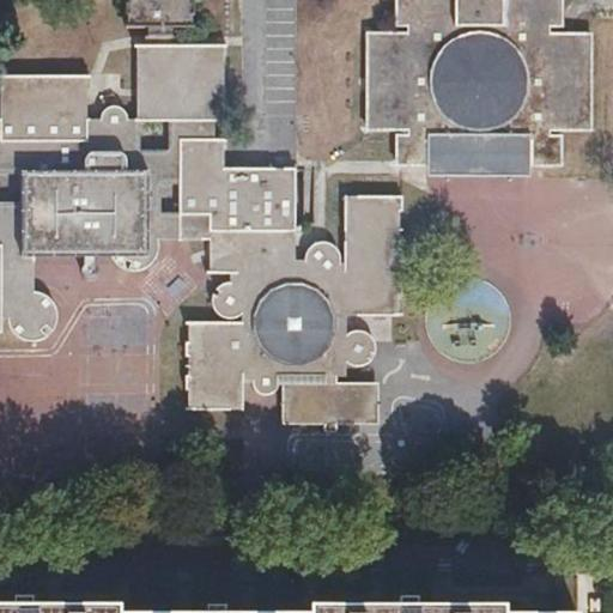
[(129,0),(129,26),(149,26),(149,35),(173,35),(171,26),(189,26),(189,0),(129,0)]
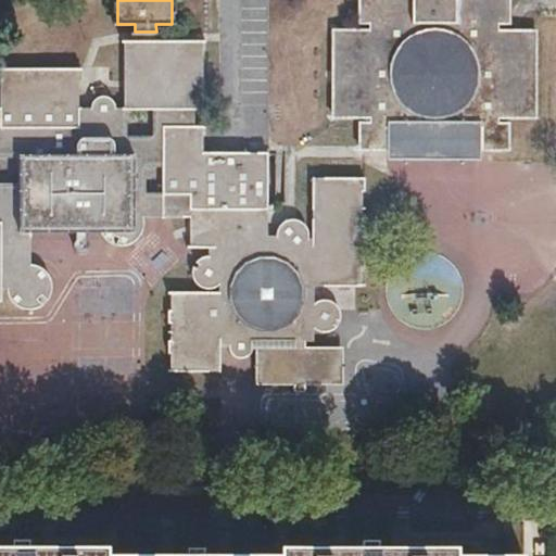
[(380,150),(386,144),(386,128),(397,128),(412,110),(417,112),(426,115),(436,115),(447,113),(456,109),(469,128),(482,128),(482,144),(487,150),(502,151),(509,143),(509,130),(504,124),(498,124),(497,118),(529,118),(535,112),(536,39),(530,32),(498,32),(498,26),(504,26),(510,19),(509,0),(357,0),(357,16),(363,25),(367,25),(368,29),(339,29),(332,36),(333,113),(337,118),(369,117),(369,123),(363,123),(358,127),(358,142),(364,150),(380,150)]
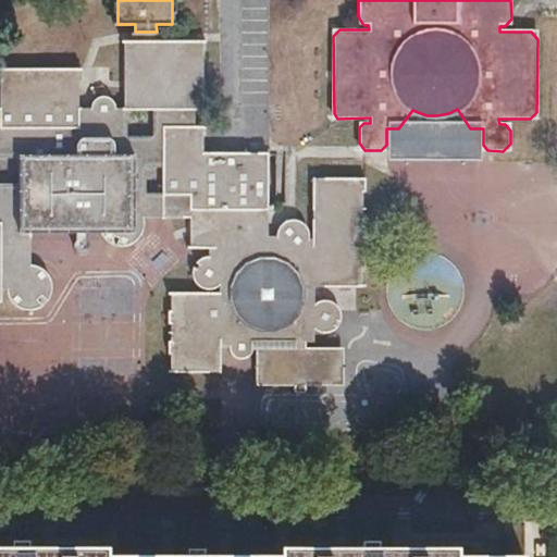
[(40,297),(47,301),(49,297),(50,291),(50,284),(48,279),(44,272),(36,268),(31,267),(31,232),(32,166),(110,168),(107,172),(104,177),(104,184),(108,190),(112,195),(118,196),(124,196),(125,201),(121,201),(114,205),(108,209),(104,214),(101,225),(103,232),(108,239),(111,242),(114,236),(121,238),(118,245),(123,246),(131,245),(137,242),(143,235),(145,227),(146,221),(145,218),(189,218),(189,249),(209,249),(209,256),(205,257),(198,261),(196,263),(198,265),(197,269),(194,268),(193,273),(194,279),(196,283),(200,286),(205,289),(210,289),(214,288),(219,286),(219,295),(172,293),(171,372),(220,373),(220,347),(230,347),(230,350),(232,355),(250,355),(252,354),(254,349),(254,346),(252,344),(252,342),(314,342),(314,330),(319,332),(323,333),(329,333),(334,331),(337,327),(334,325),(336,321),(341,323),(342,321),(342,317),(341,311),(338,307),(333,302),(327,301),(322,301),(316,305),(316,287),(361,288),(362,178),(313,178),(313,240),(308,240),(308,232),(308,227),(305,223),(299,219),(292,218),(286,220),(281,224),(276,231),(276,237),(268,237),(269,153),(202,152),(202,135),(203,126),(194,126),(194,110),(202,110),(201,41),(125,41),(124,109),(118,109),(116,106),(115,101),(111,98),(106,97),(100,97),(94,101),(91,104),(91,109),(79,109),(79,70),(1,69),(0,126),(0,302),(1,302),(1,289),(7,288),(9,297),(12,302),(17,307),(23,309),(29,309),(37,308),(41,306),(38,300),(40,297)]
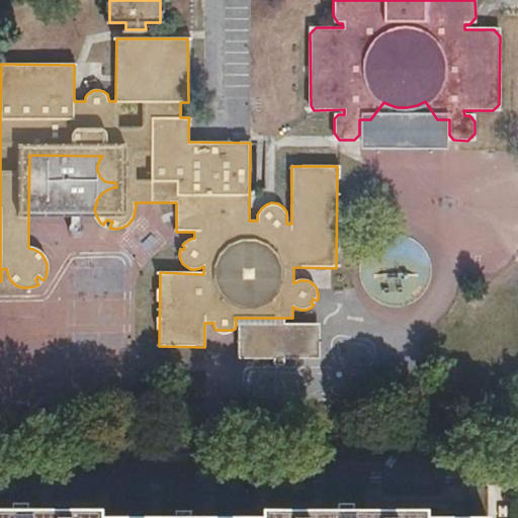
[(359,119),(359,135),(359,148),(450,147),(449,135),(449,119),(437,119),(425,101),(417,105),(406,107),(397,107),(389,104),(383,102),(370,119),(359,119)]
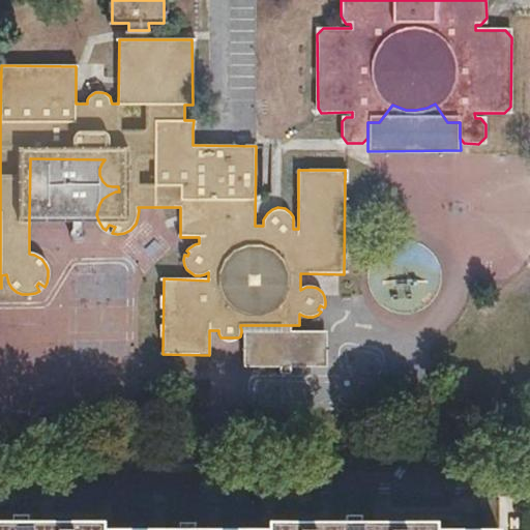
[(30,158),(29,221),(98,221),(96,214),(99,204),(102,199),(109,195),(115,192),(119,192),(118,186),(112,186),(107,185),(102,181),(99,175),(99,169),(101,164),(105,159),(30,158)]
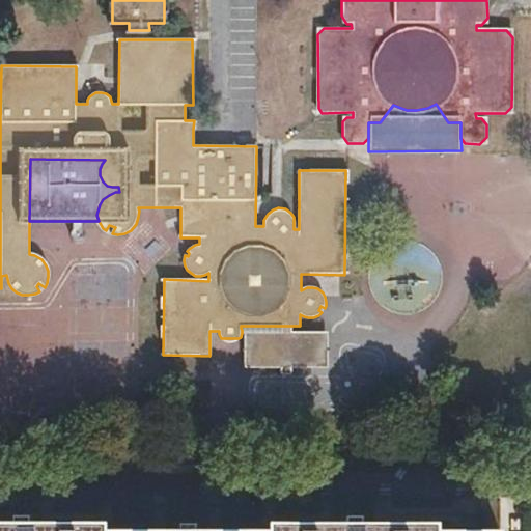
[(327,333),(245,332),(245,367),(327,368),(327,333)]
